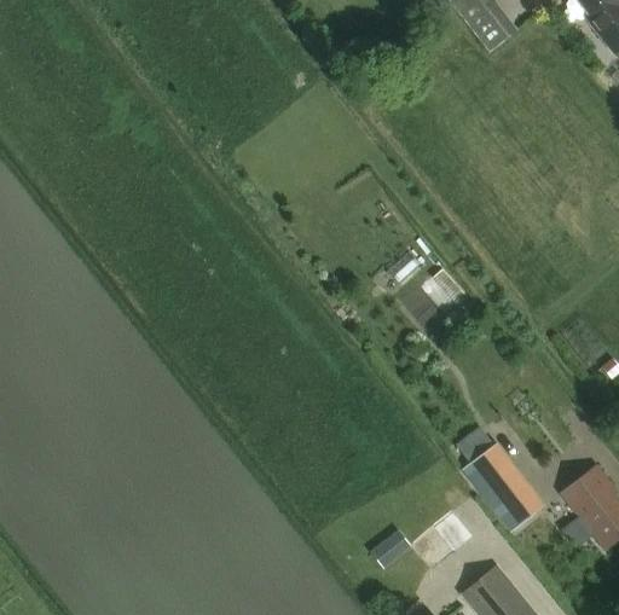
[(449,0),(487,51),(516,28),(493,0),(449,0)]
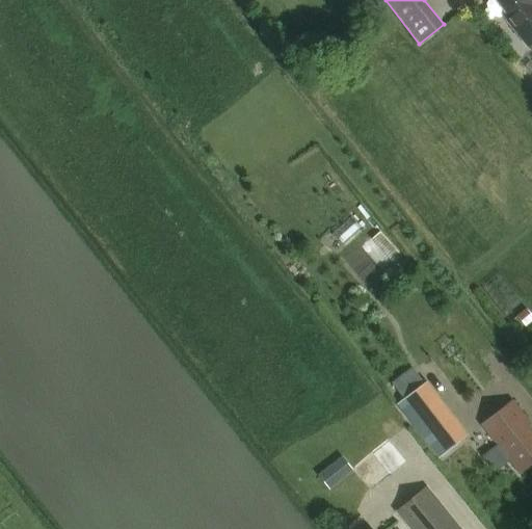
[(498,0),(506,10),(503,14),(528,45),(531,42),(531,0),(498,0)]
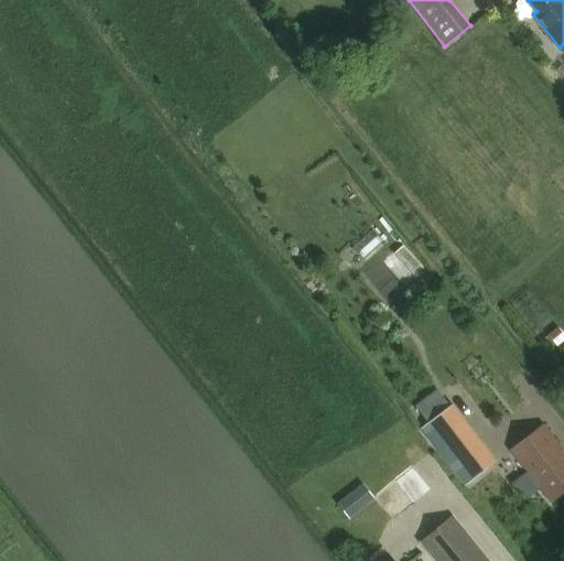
[(435,418),(427,423),(468,483),(502,460),(448,380),(422,398),(435,418)]
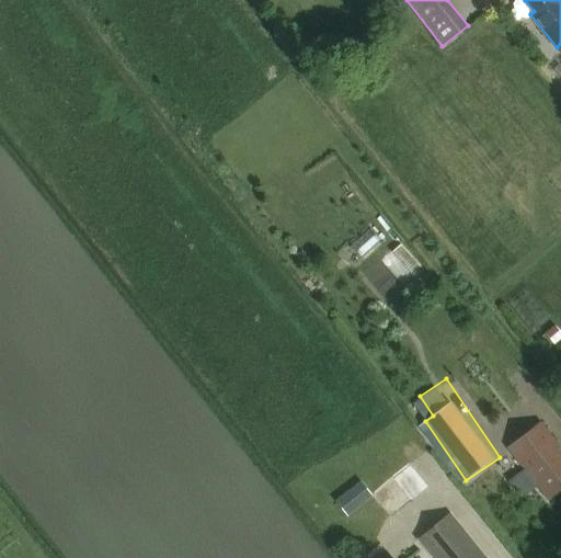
[(560,446),(539,420),(506,445),(527,471),(528,470),(534,478),(533,479),(547,498),(560,487),(560,453),(557,447),(560,446)]
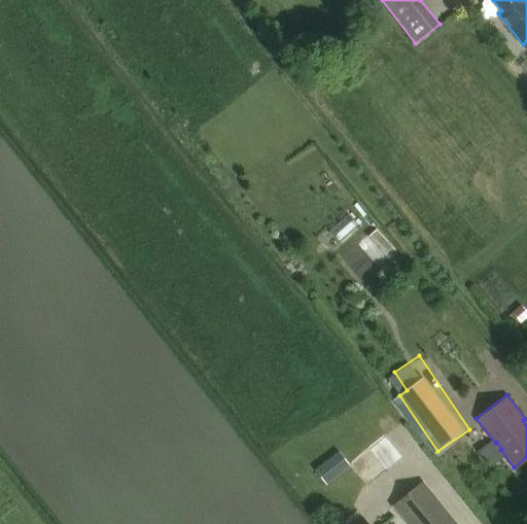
[(400,456),(383,434),(349,462),(366,484),(400,456)]
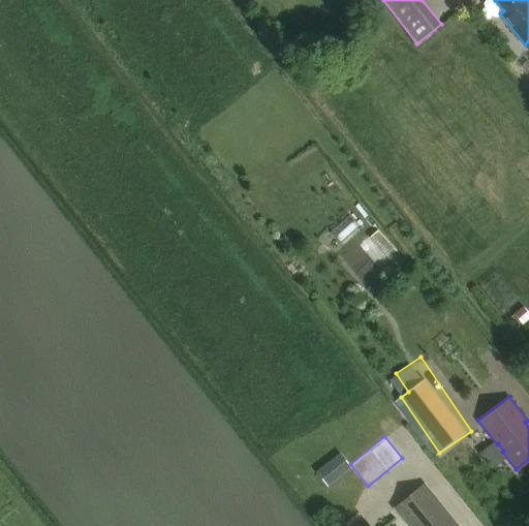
[(459,525),(425,483),(395,507),(409,525),(459,525)]
